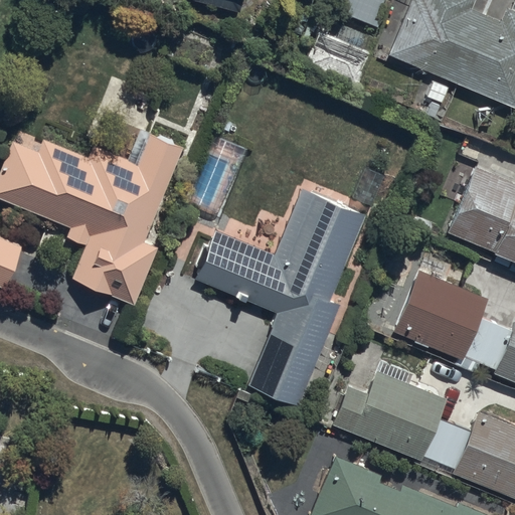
[(194,0),(240,12),(242,0),(194,0)]
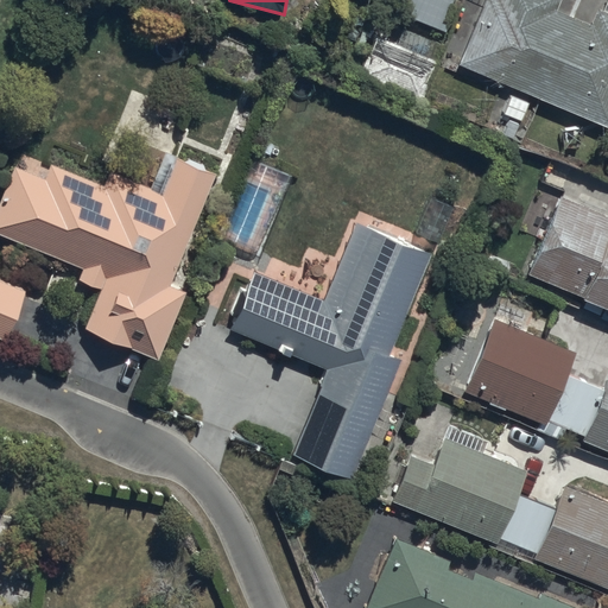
[(450,0),(396,0),(391,16),(439,31),(450,0)]
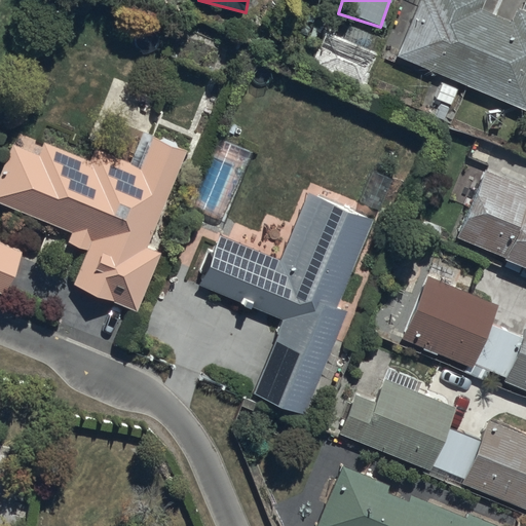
[(481,0),(419,0),(397,53),(525,109),(525,0),(521,0),(518,10),(513,8),(508,21),(478,7),(481,0)]
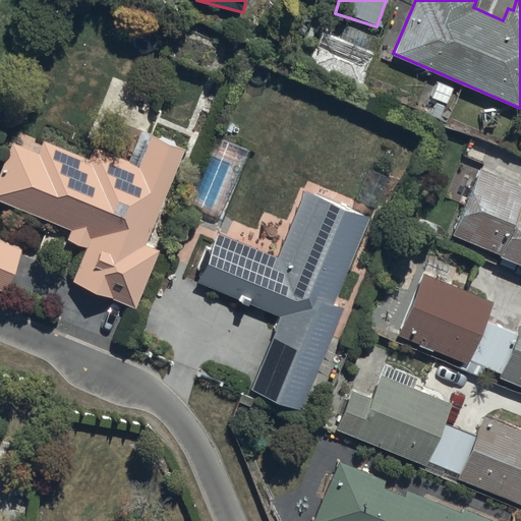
[(89,160),(21,132),(16,146),(11,143),(0,170),(0,200),(71,230),(67,240),(85,248),(71,283),(135,309),(159,250),(146,244),(185,149),(141,130),(129,162),(94,148),(89,160)]
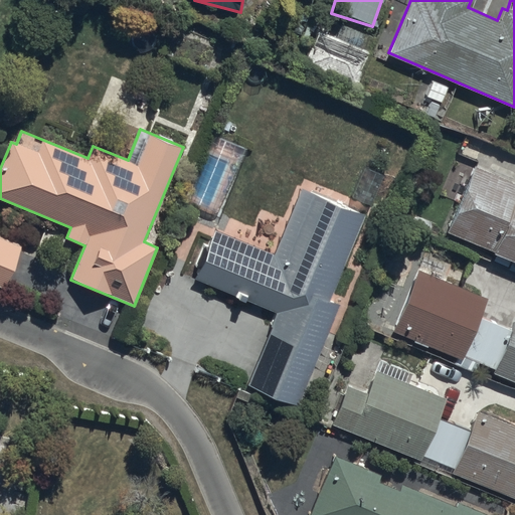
[(514,201),(514,184),(472,167),(444,235),(514,264),(514,203),(514,201)]
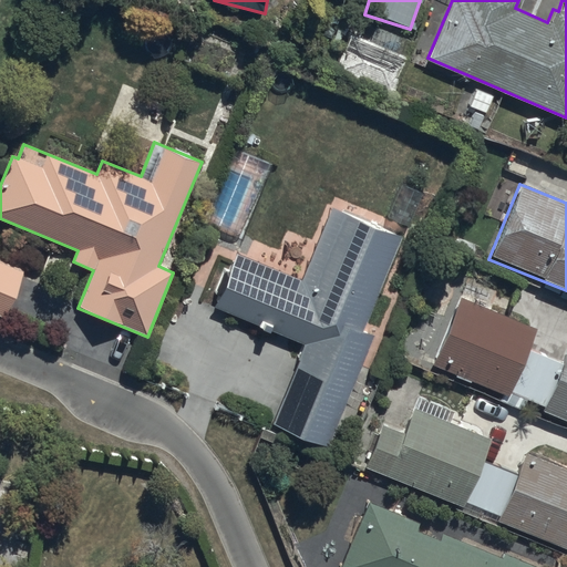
[(300,280),(235,254),(213,307),(305,344),(272,424),(329,447),(374,336),(361,330),(400,236),(330,207),(300,280)]
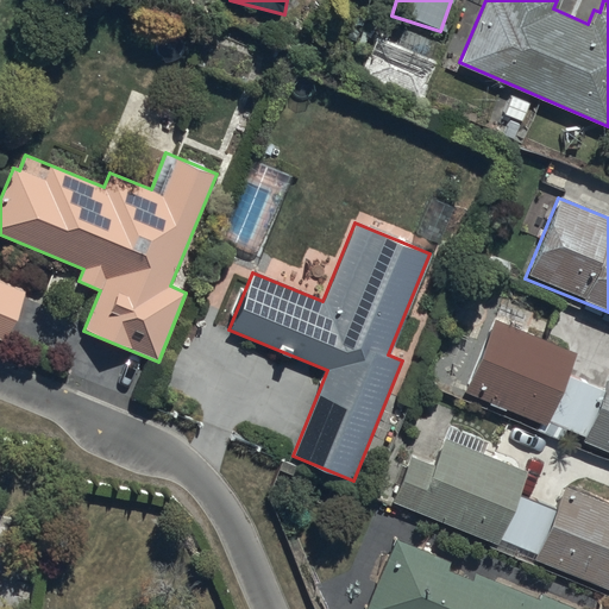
[(29,290),(0,280),(0,339),(7,343),(29,290)]
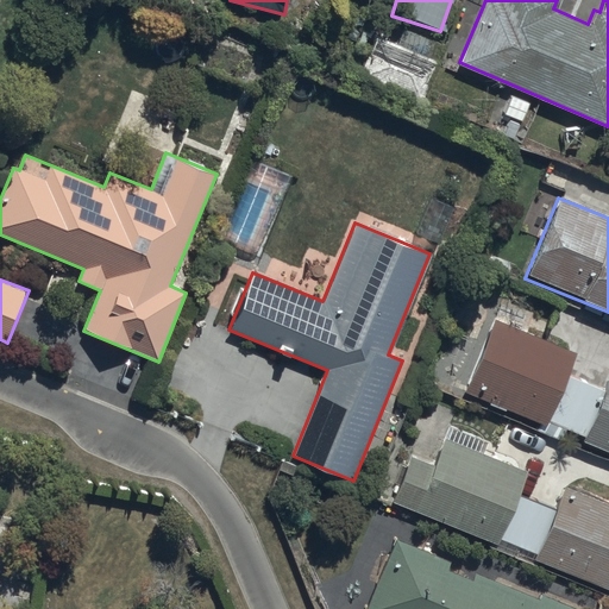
[(575,353),(494,319),(464,389),(516,410),(546,424),(546,422),(583,435),(581,439),(608,450),(608,369),(601,390),(566,375),(575,353)]
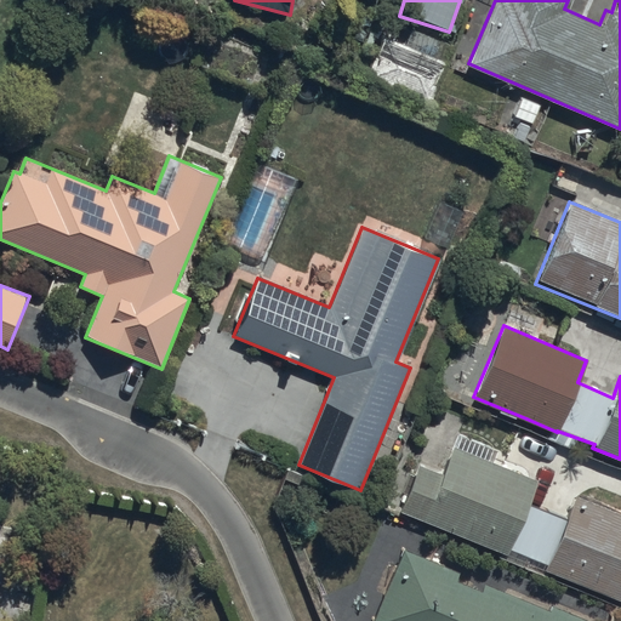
[(562,519),(527,503),(536,479),(453,446),(443,473),(416,462),(396,512),(506,556),(508,550),(543,563),(542,567),(620,599),(620,516),(573,495),(562,519)]
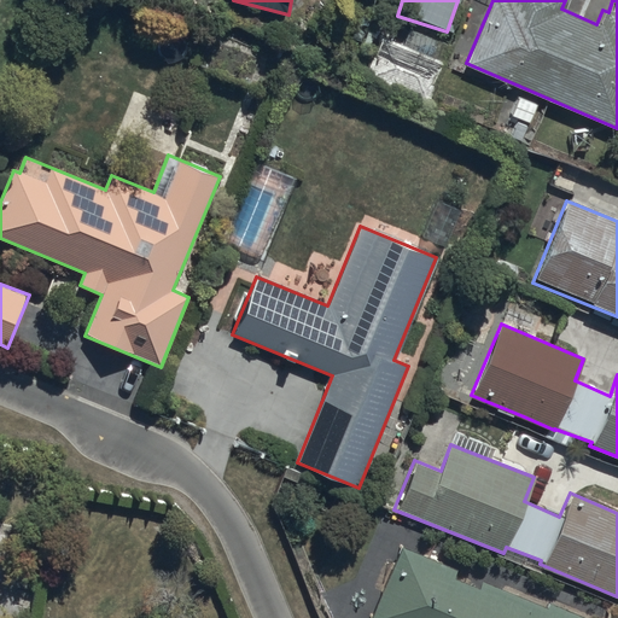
[(373,617),(582,617),(552,605),(549,610),(484,583),(482,589),(455,578),(458,573),(402,551),(373,617)]
